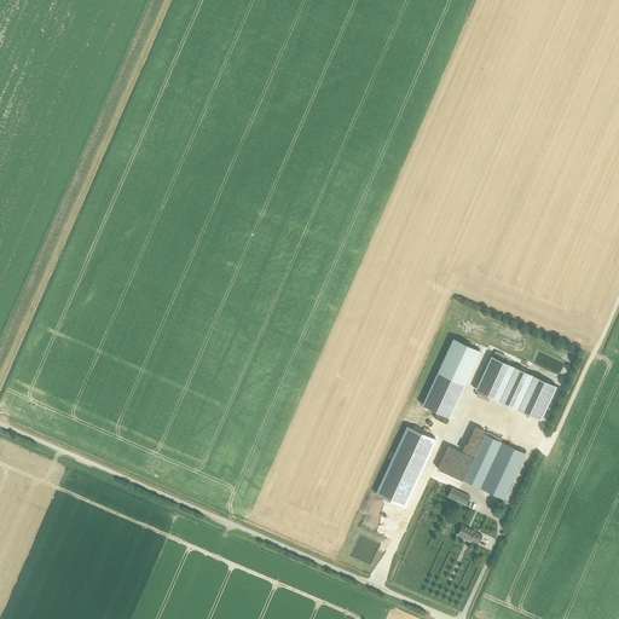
[(453,339),(423,405),(450,417),(481,351),(453,339)]
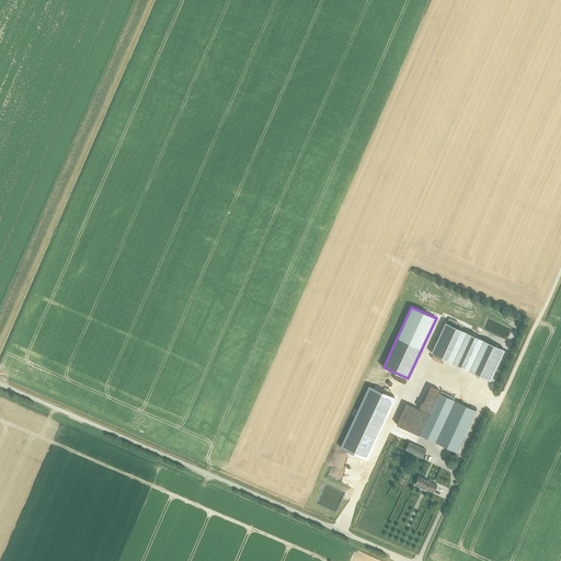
[(505,350),(446,322),(432,354),(491,381),(505,350)]
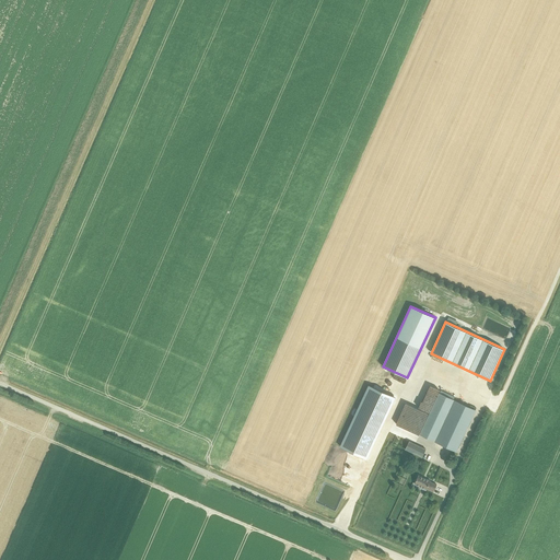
[(370,386),(341,445),(366,457),(395,398),(370,386)]
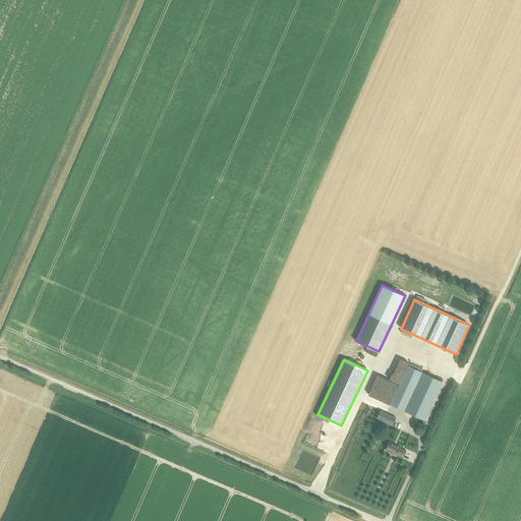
[(409,365),(391,404),(425,420),(443,383),(422,372),(422,371),(409,365)]
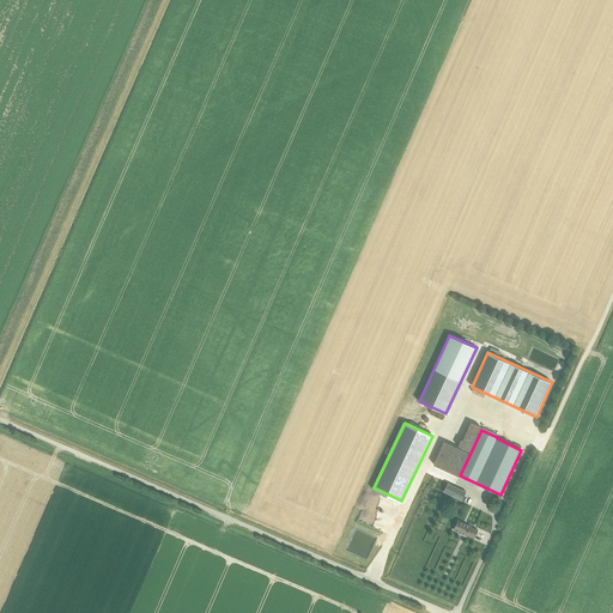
[(444,492),(462,501),(466,491),(448,483),(444,492)]
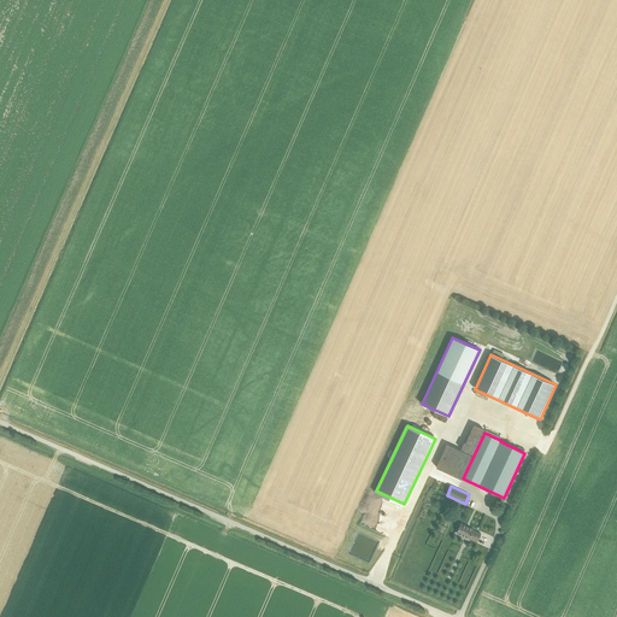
[(465,539),(469,540),(470,539),(471,540),(471,539),(477,542),(481,534),(474,530),(475,530),(460,523),(457,533),(466,538),(465,539)]
